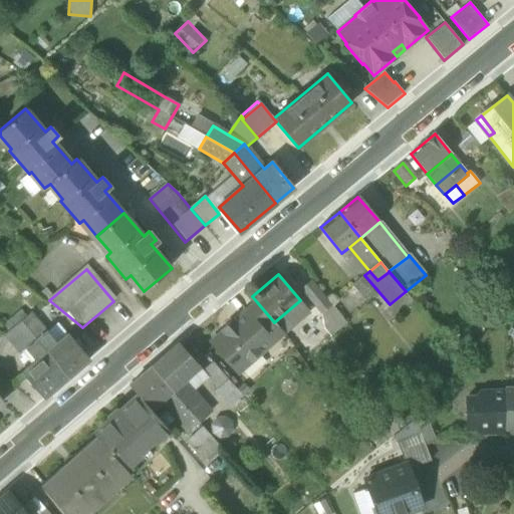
[(352,285),(366,303),(375,295),(361,278),(352,285)]
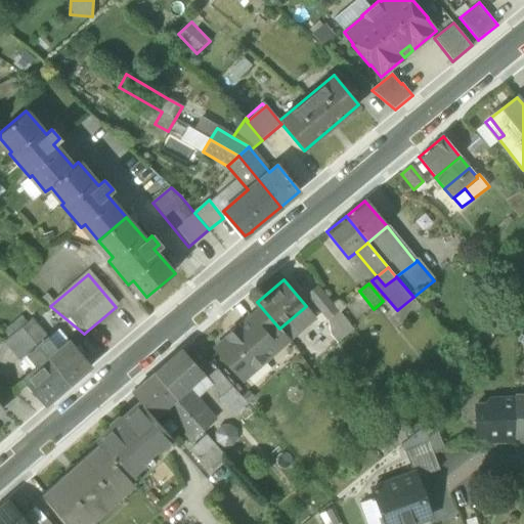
[(306,296),(326,321),(339,311),(318,286),(306,296)]
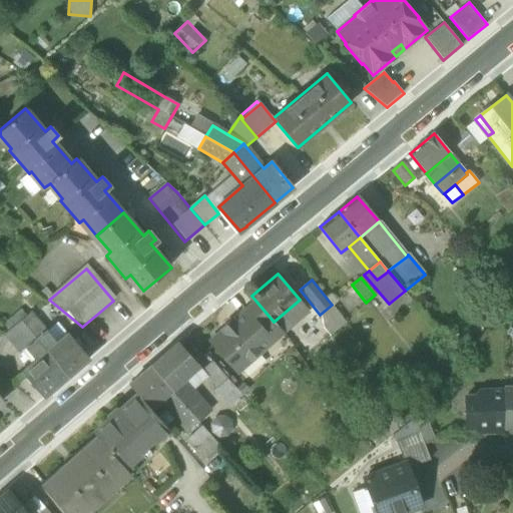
[(308,311),(300,300),(274,322),(282,332),(308,311)]
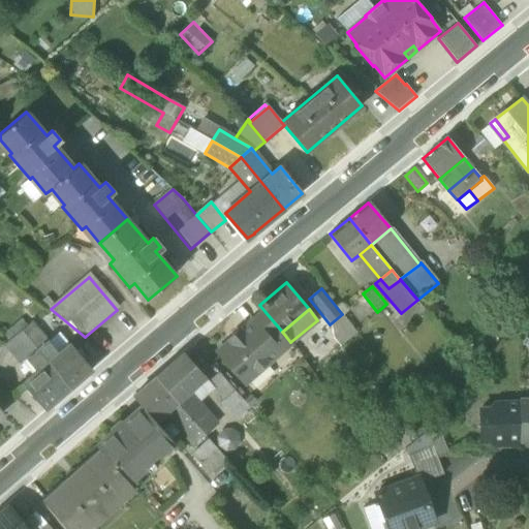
[(253,321),(280,352),(290,342),(282,332),(265,311),(253,321)]
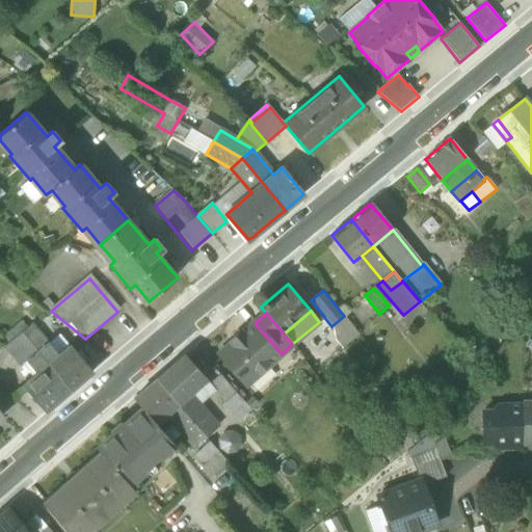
[(218,354),(246,386),(282,354),(255,323),(242,334),(240,331),(230,341),(232,343),(218,354)]
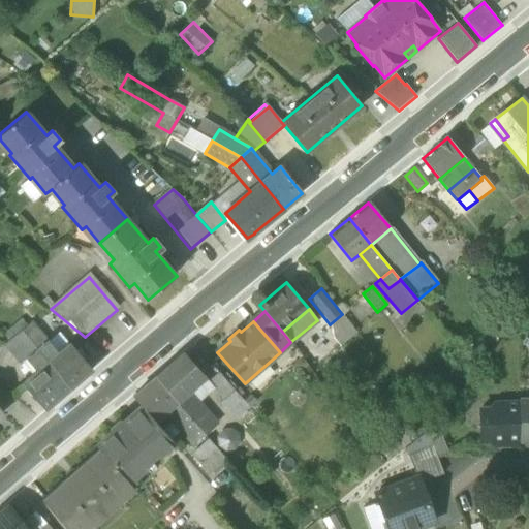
[(33,322),(22,332),(38,350),(49,341),(33,322)]
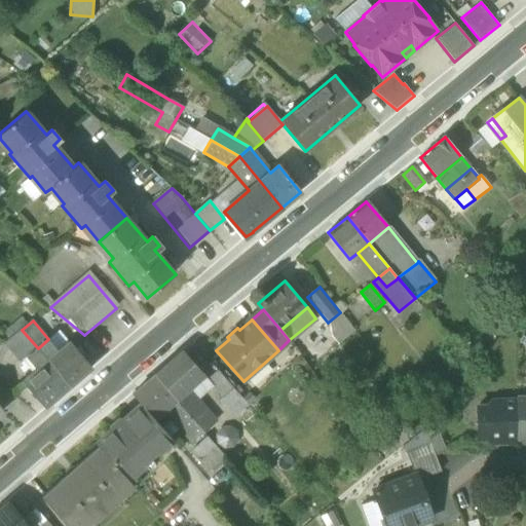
[(27,359),(38,348),(22,330),(10,339),(27,359)]
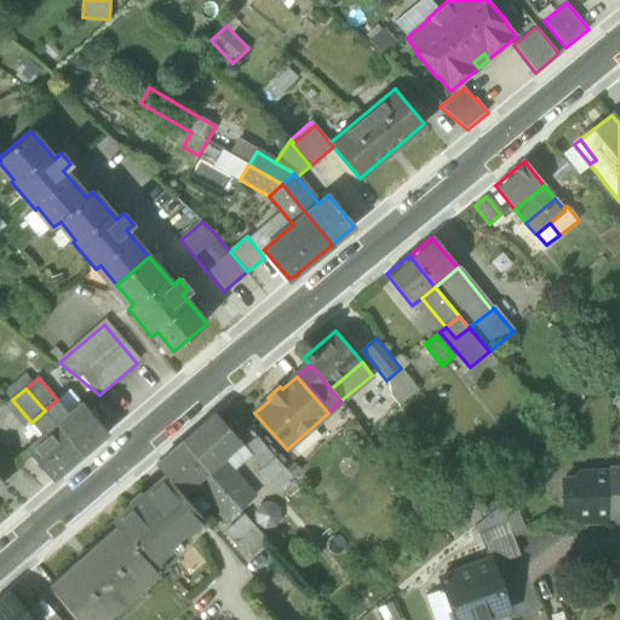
[(45,411),(57,426),(82,455),(109,434),(84,405),(70,415),(57,400),(45,411)]
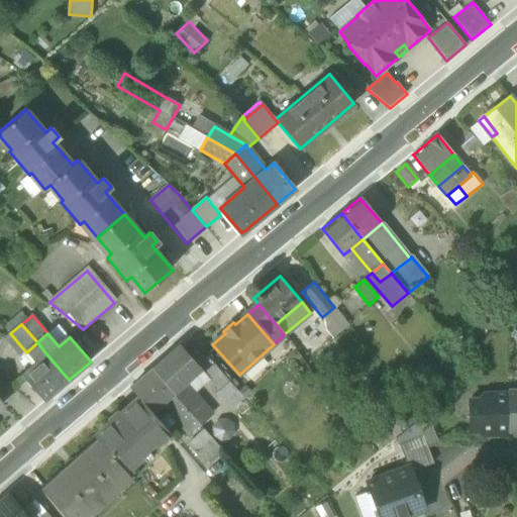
[(180,345),(151,369),(173,393),(183,384),(200,369),(180,345)]
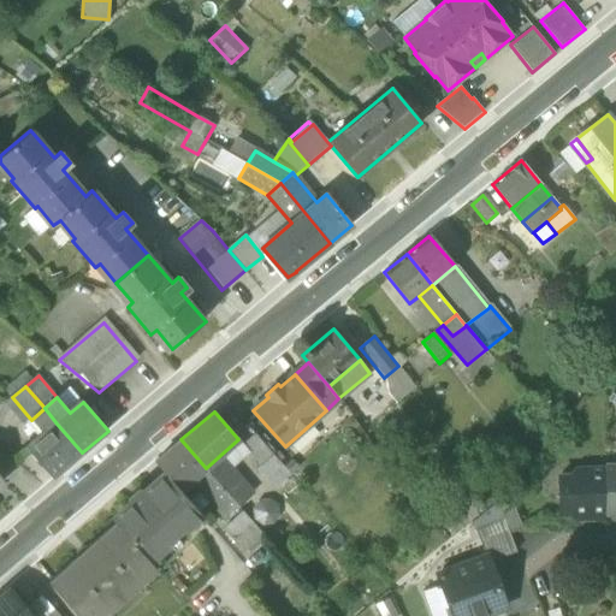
[(53,478),(82,452),(57,424),(28,448),(53,478)]
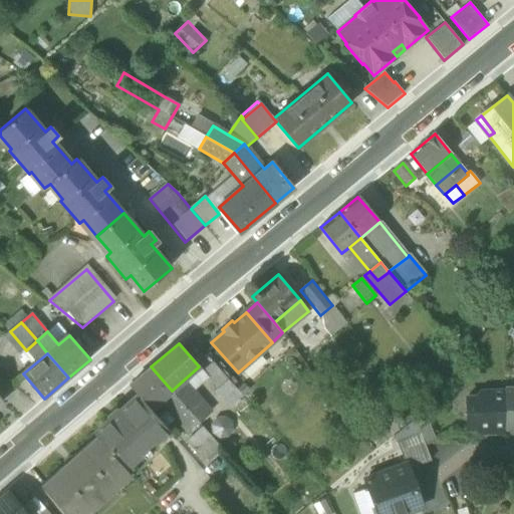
[(213,392),(228,409),(242,397),(213,362),(202,371),(217,389),(213,392)]
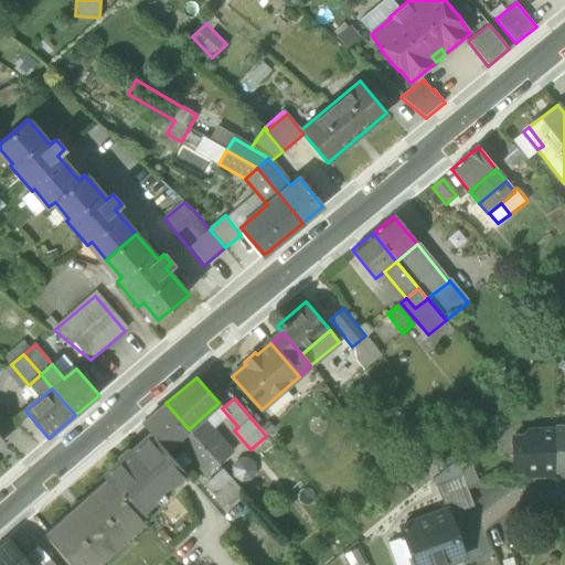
[(196,438),(189,429),(166,403),(142,424),(151,435),(164,450),(166,449),(179,438),(185,446),(184,447),(209,473),(220,464),(215,459),(196,438)]
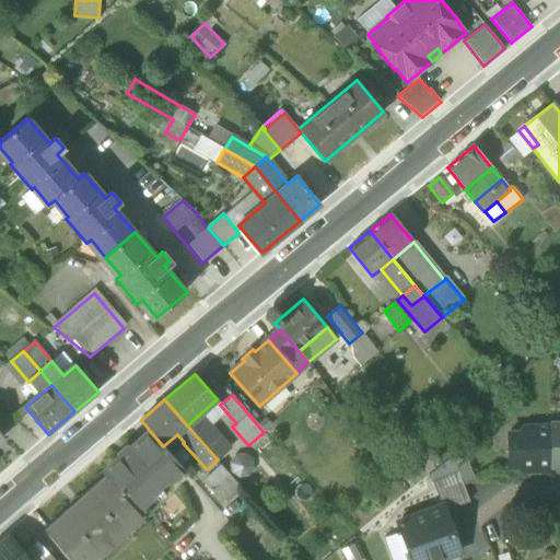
[(195,434),(206,424),(198,416),(187,426),(195,434)]
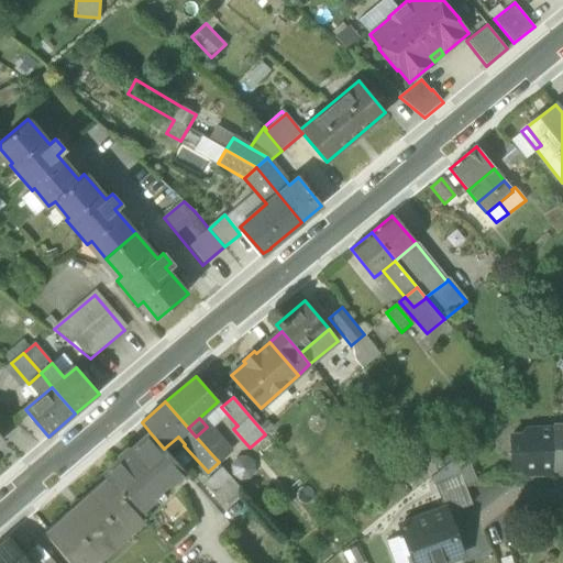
[(562,426),(552,427),(553,434),(553,470),(560,470),(560,466),(562,465),(562,426)]
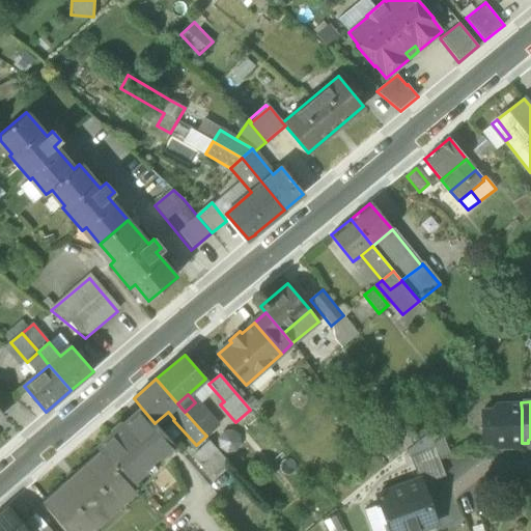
[(185,412),(202,431),(213,422),(195,402),(185,412)]
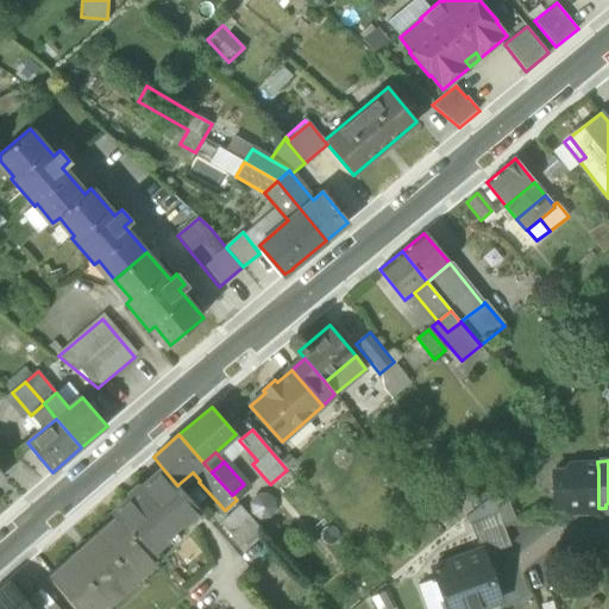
[(163,469),(152,477),(190,520),(201,510),(179,484),(177,485),(163,469)]
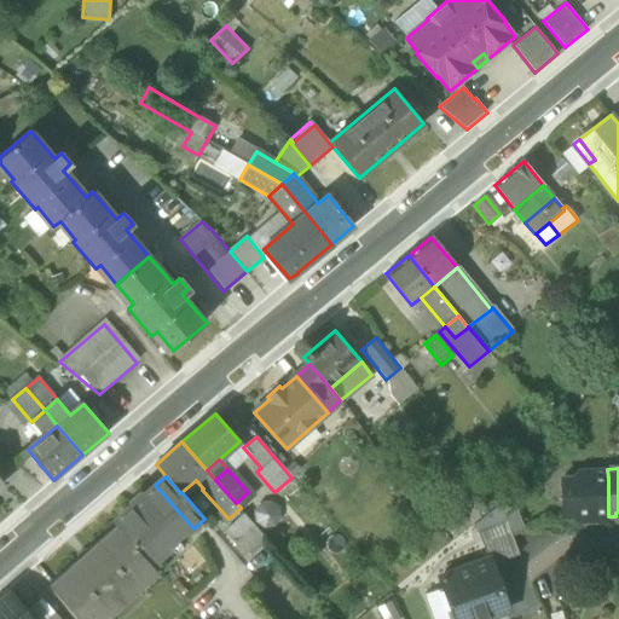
[(562,518),(608,516),(608,478),(561,479),(562,518)]
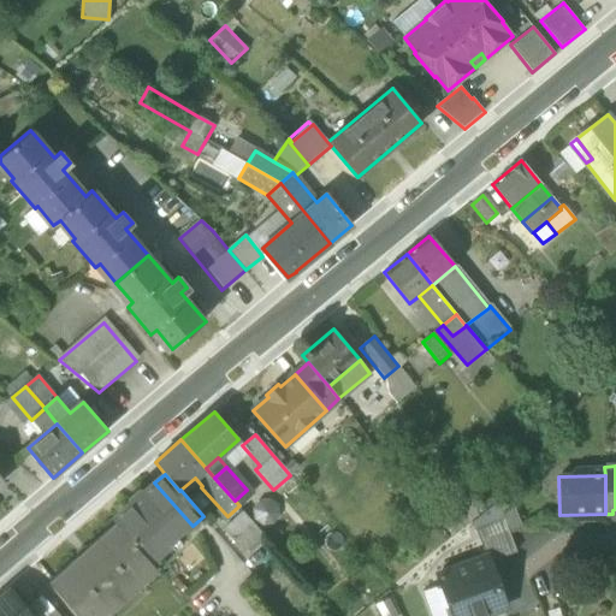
[(112,520),(114,522),(146,557),(164,543),(169,548),(193,526),(154,483),(142,493),(138,490),(129,499),(131,503),(112,520)]
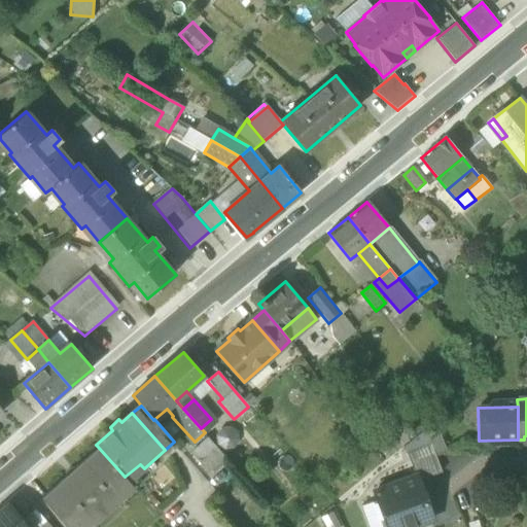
[(215,424),(211,419),(201,428),(205,432),(215,424)]
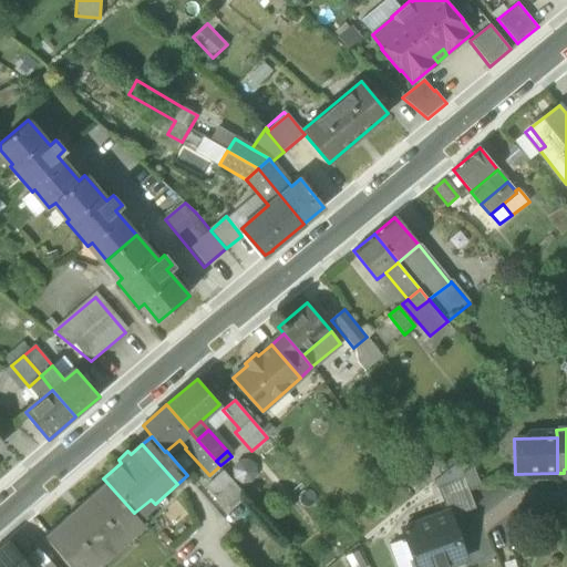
[(463,478),(468,492),(481,486),(471,462),(459,466),(463,478)]
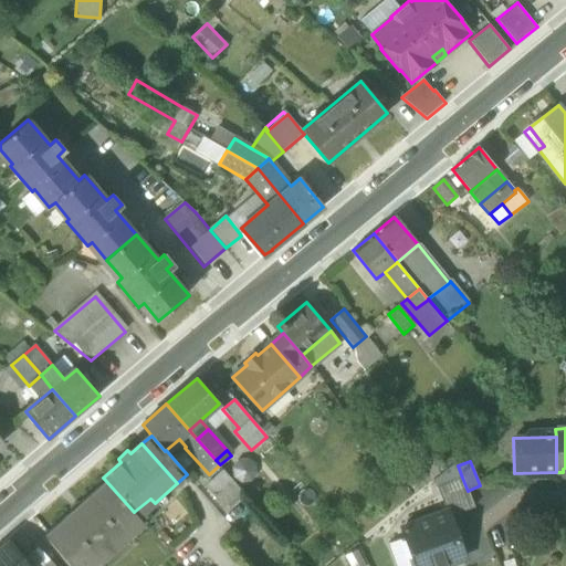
[(206,486),(223,507),(242,491),(223,470),(206,486)]
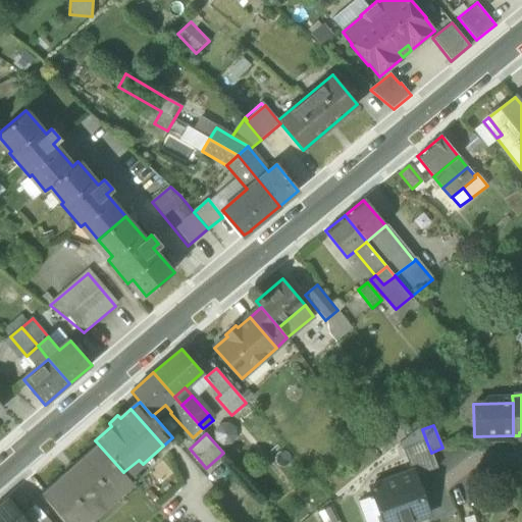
[(413,471),(414,476),(437,467),(431,453),(426,440),(403,450),(411,472),(413,471)]
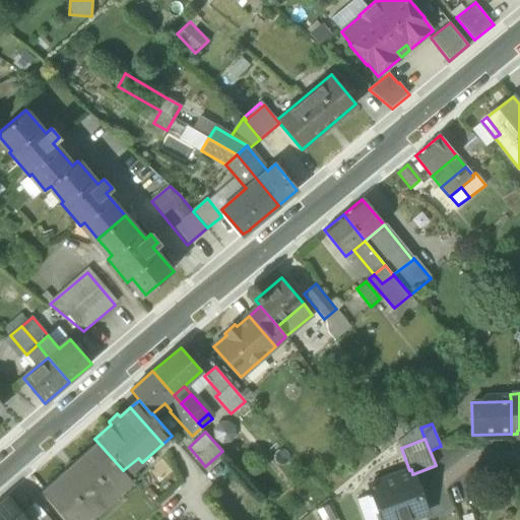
[(127,475),(123,470),(96,441),(41,491),(66,519),(79,519),(99,504),(103,508),(116,497),(112,493),(129,476),(127,475)]
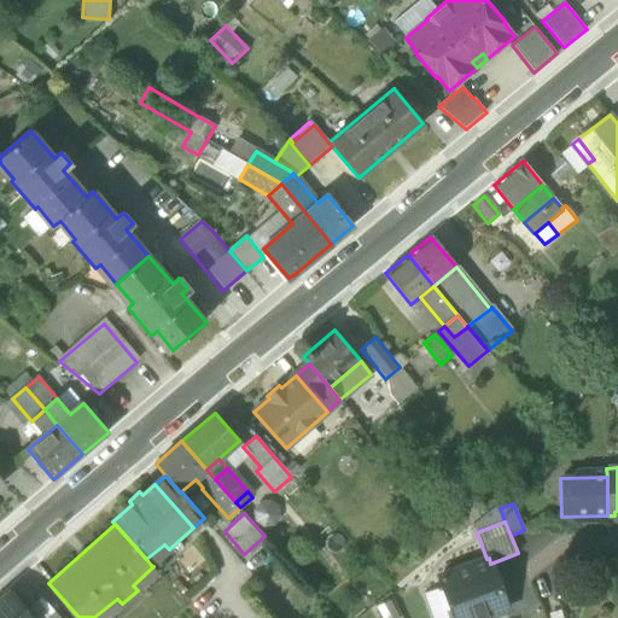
[(146,559),(151,565),(169,549),(164,544),(146,559)]
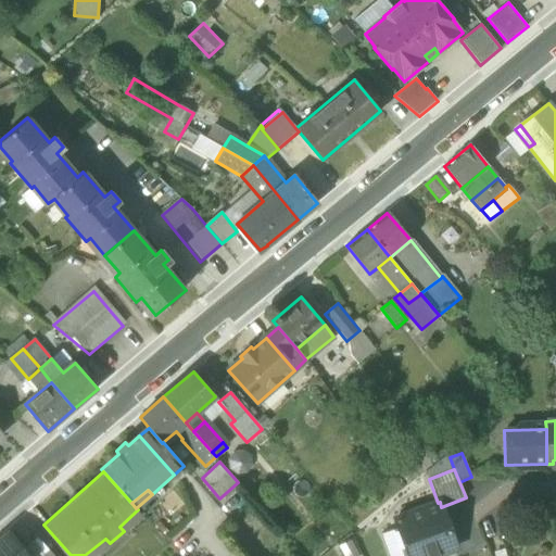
[(394,518),(408,555),(433,555),(456,547),(441,507),(440,502),(438,503),(394,518)]
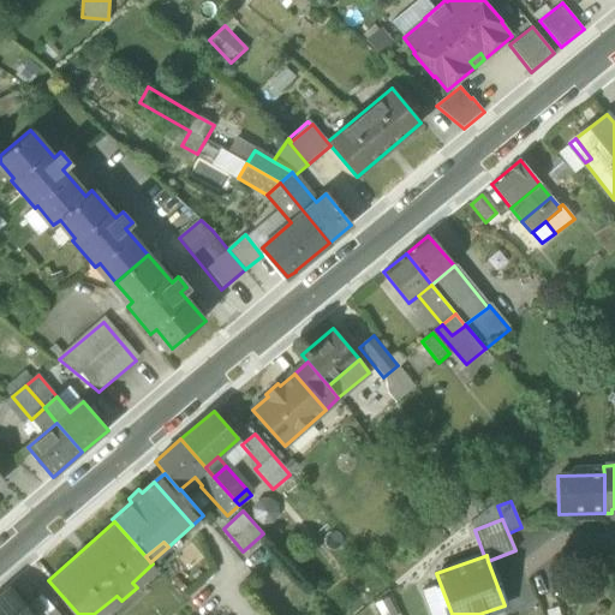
[(0,595),(0,614),(33,614),(10,587),(0,595)]
